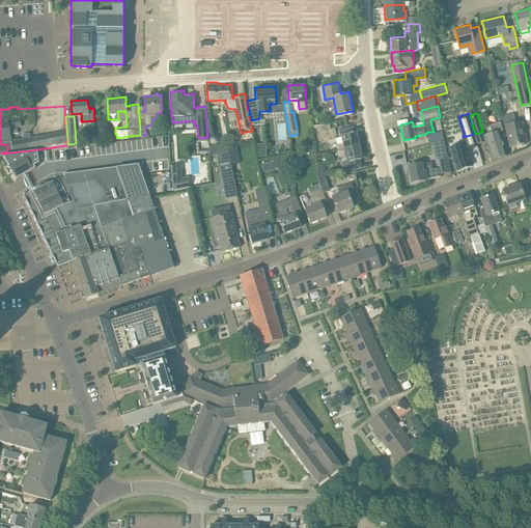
[(492,131),(483,134),(492,158),(506,153),(499,130),(503,129),(500,119),(488,122),(492,131)]
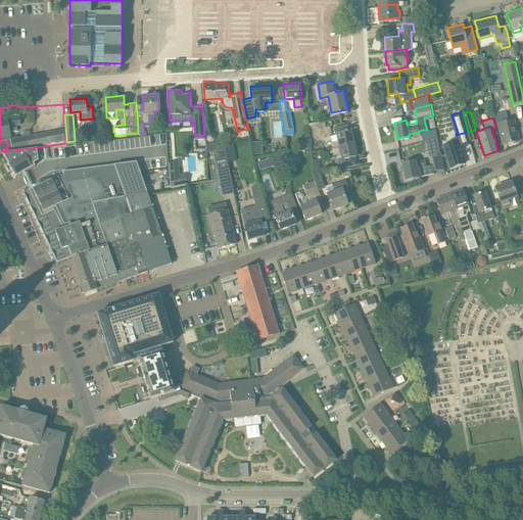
[(308,122),(308,128),(325,124),(324,119),(308,122)]
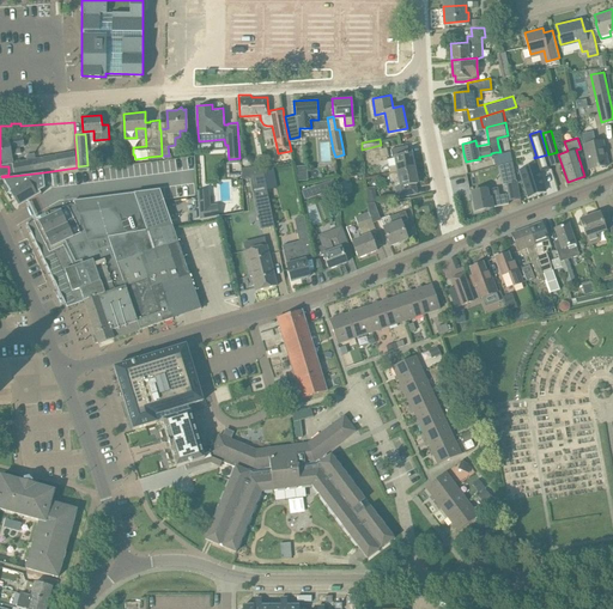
[(601,165),(605,164),(606,163),(608,163),(604,139),(583,142),(588,166),(600,164),(601,165)]
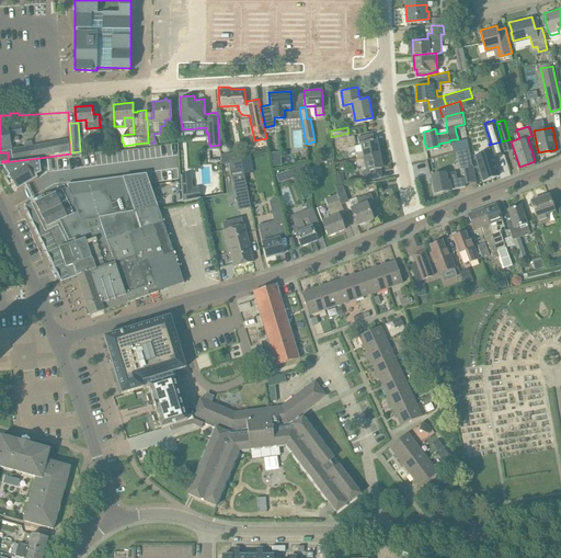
[(359,143),(354,143),(355,150),(357,157),(379,152),(378,147),(380,146),(379,138),(376,139),(376,138),(374,138),(373,132),(357,134),(359,143)]
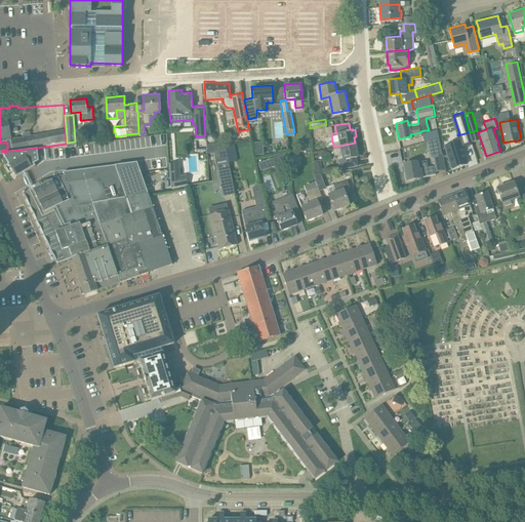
[(327,125),(326,124),(310,128),(316,127),(317,135),(332,132),(331,124),(327,125)]
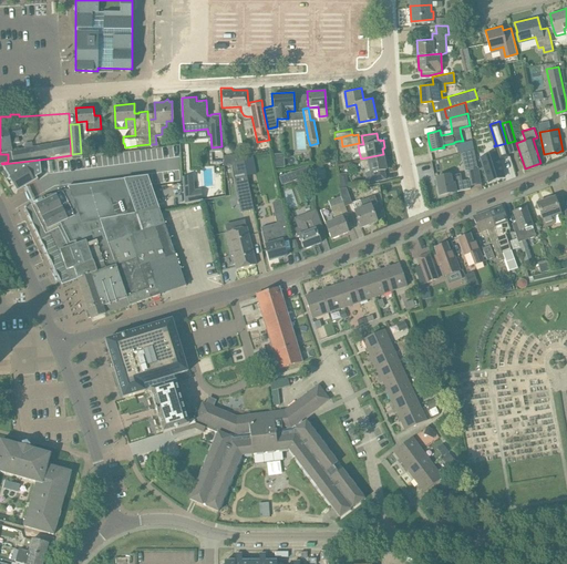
[(227,142),(224,145),(225,150),(228,153),(233,152),(235,149),(235,144),(232,141),(227,142)]
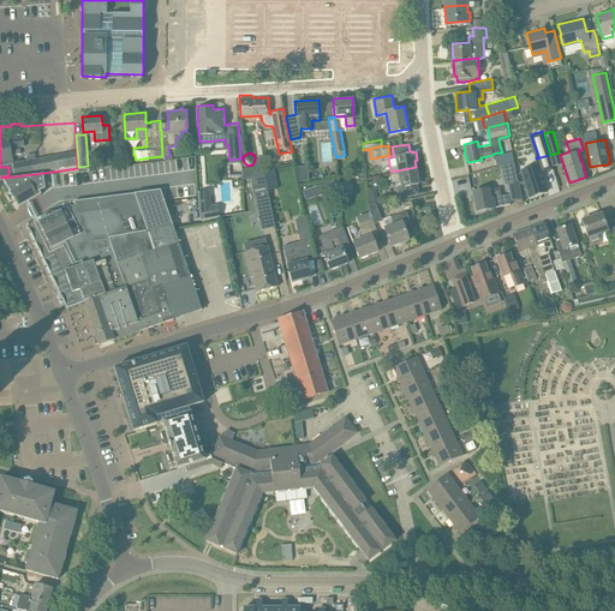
[(514,160),(505,162),(508,181),(512,198),(520,196),(518,179),(514,160)]
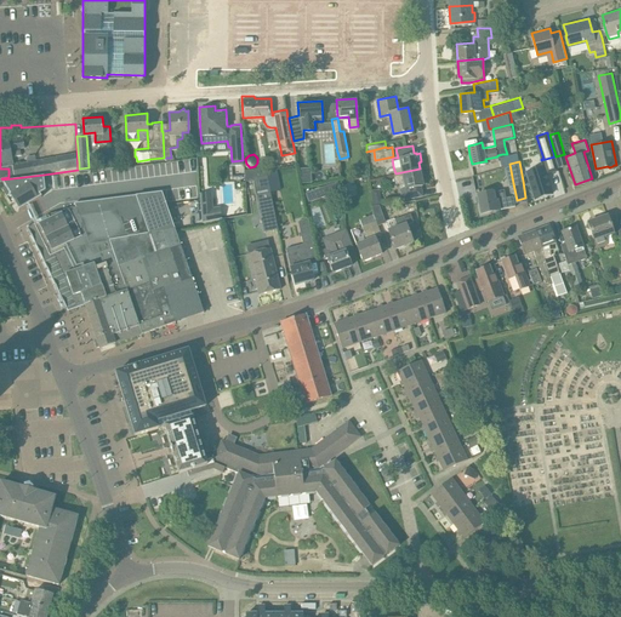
[(365,172),(364,164),(353,166),(355,175),(365,172)]
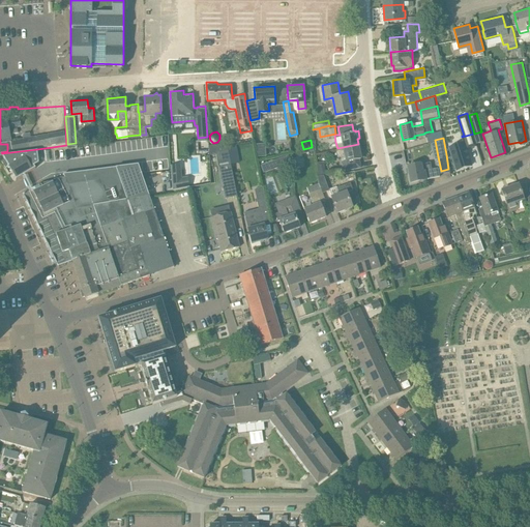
[(464,141),(449,145),(457,168),(471,163),(464,141)]
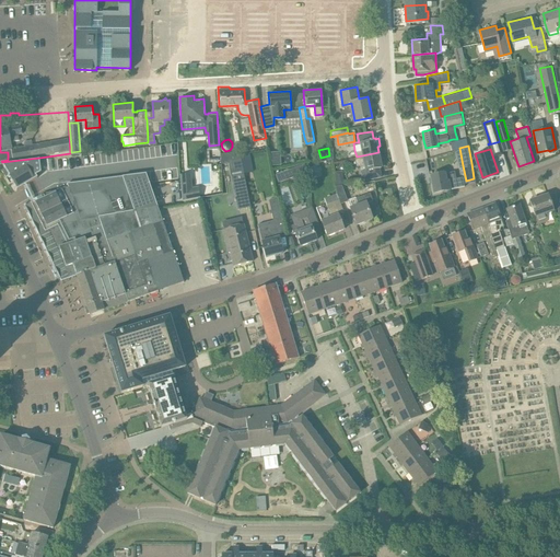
[(225,151),(221,152),(221,162),(229,160),(234,189),(237,207),(238,207),(246,206),(251,205),(244,171),(240,152),(240,150),(225,151)]
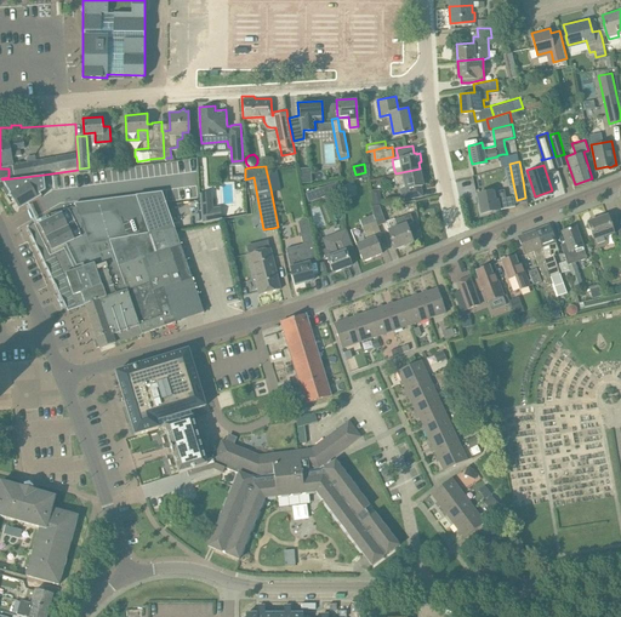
[(277,166),(266,169),(271,189),(280,187),(277,166)]
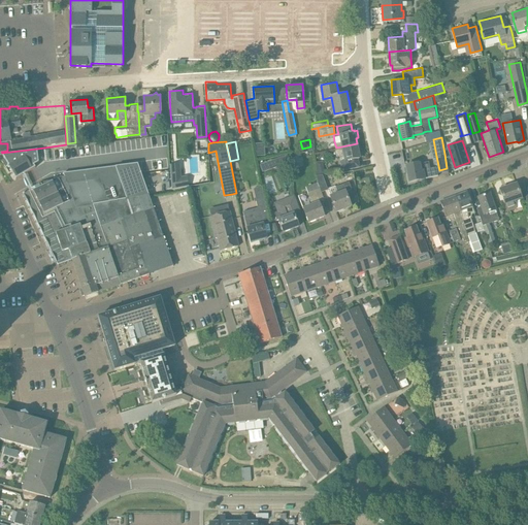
[(264,141),(256,142),(256,154),(265,154),(264,141)]
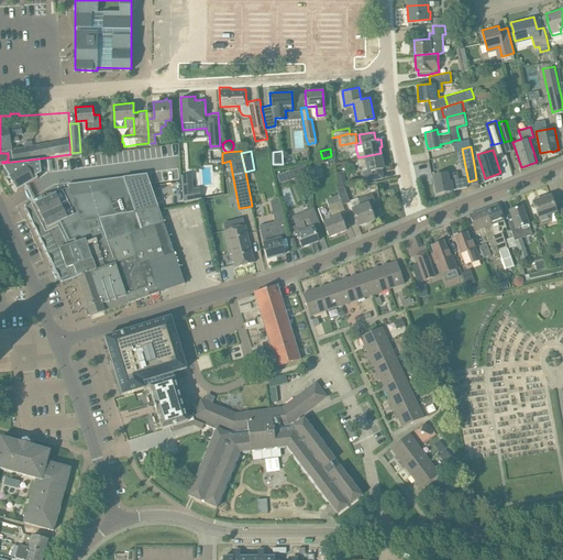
[(383,175),(382,166),(383,166),(385,165),(384,157),(382,157),(381,153),(359,157),(357,160),(357,163),(361,165),(366,164),(367,168),(363,169),(364,177),(367,178),(383,175)]
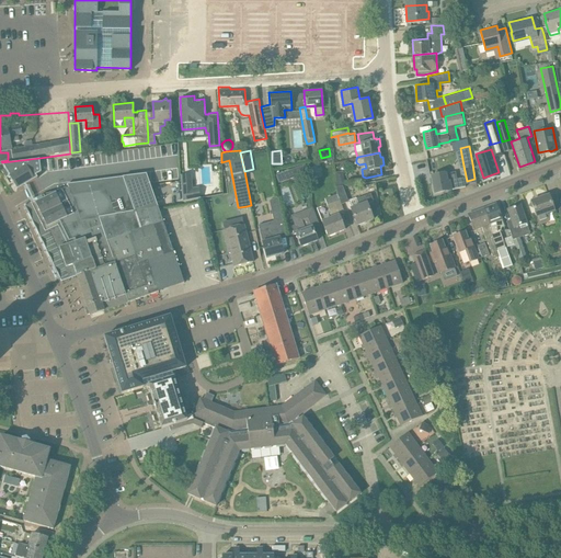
[(9,174),(12,180),(13,181),(16,186),(16,188),(37,175),(36,173),(41,170),(39,158),(2,162),(6,167),(2,169),(6,174),(8,173),(9,174)]
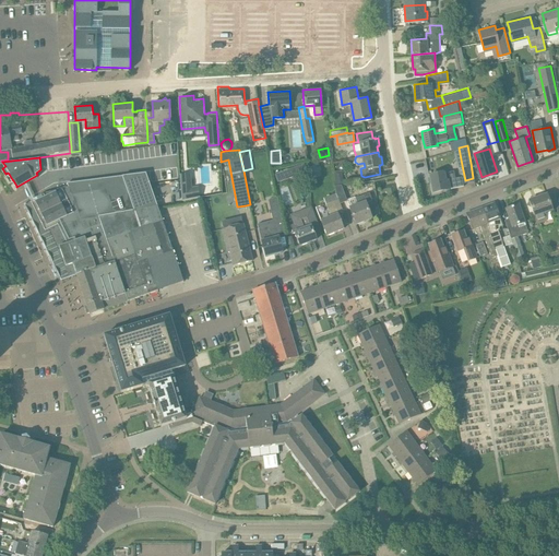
[(304,161),(275,172),(277,180),(307,169),(304,161)]
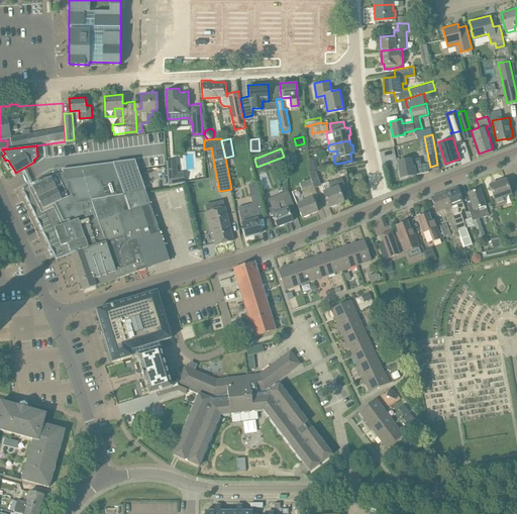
[(296,150),(293,148),(290,149),(288,152),(289,157),(292,159),(296,158),(297,153),(296,150)]
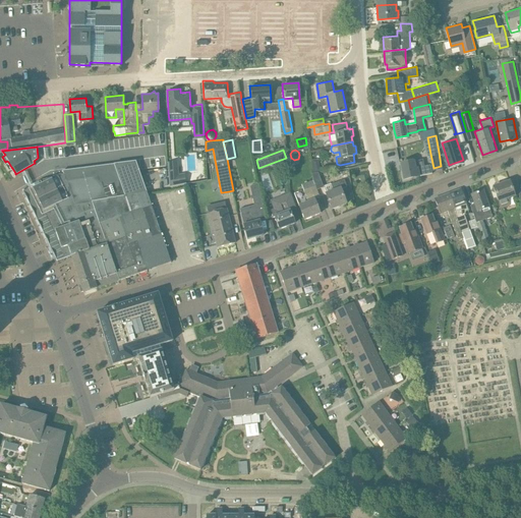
[(424,164),(422,157),(400,162),(403,177),(419,174),(418,173),(431,171),(430,162),(424,164)]
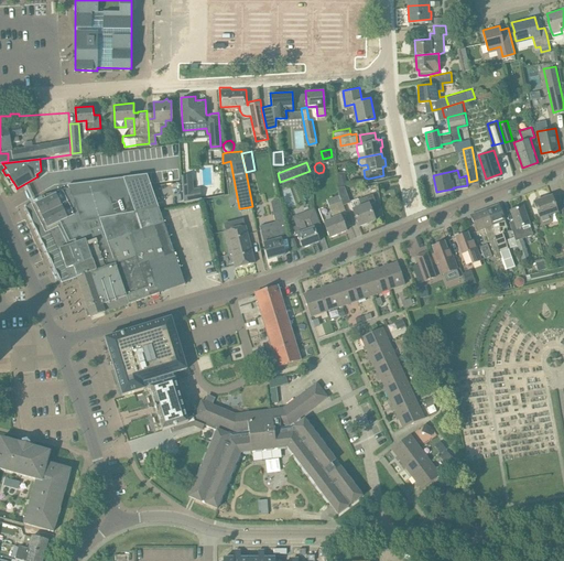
[(61,218),(38,230),(53,265),(62,280),(62,281),(77,274),(115,261),(108,239),(164,219),(161,212),(160,207),(159,205),(147,172),(67,182),(69,186),(71,186),(73,192),(107,186),(117,213),(63,223),(61,218)]
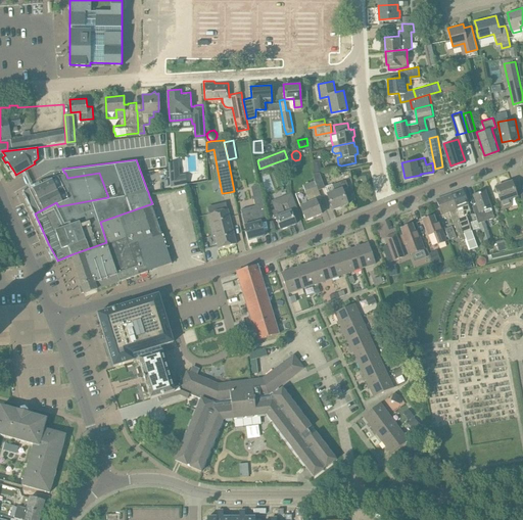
[(178,159),(169,160),(170,185),(187,182),(186,173),(179,174),(178,159)]
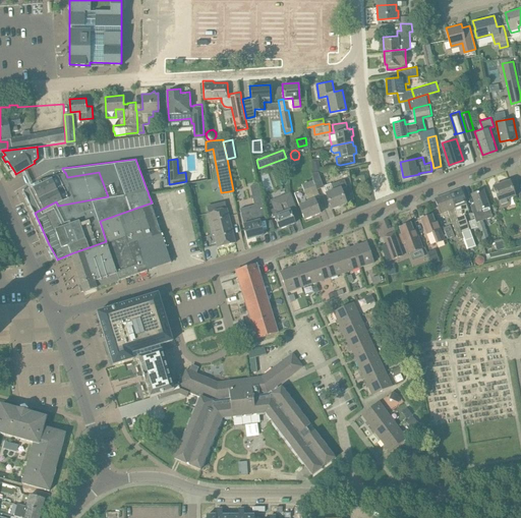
[(313,179),(315,183),(316,187),(324,185),(317,170),(312,171),(313,179)]
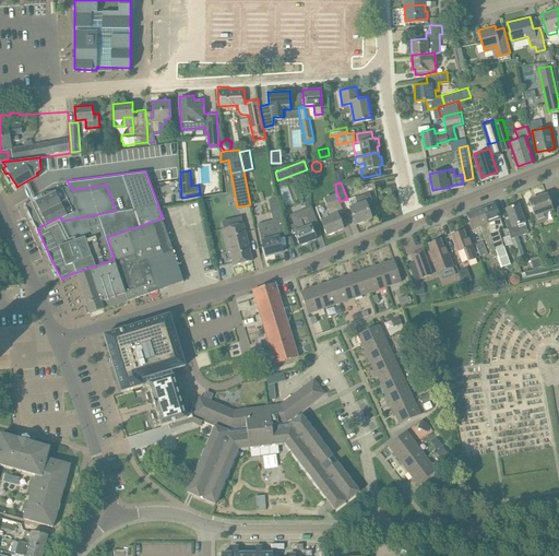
[(60,216),(62,221),(116,211),(106,185),(72,190),(70,185),(69,185),(46,190),(24,203),(36,227),(60,216)]
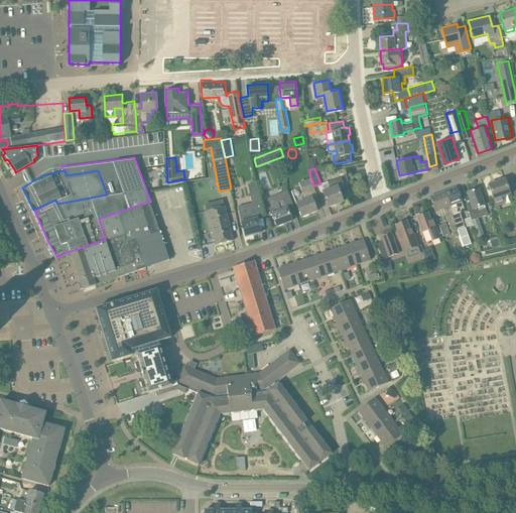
[(328,179),(320,182),(320,183),(323,189),(329,205),(343,200),(338,185),(344,182),(341,175),(328,180),(328,179)]
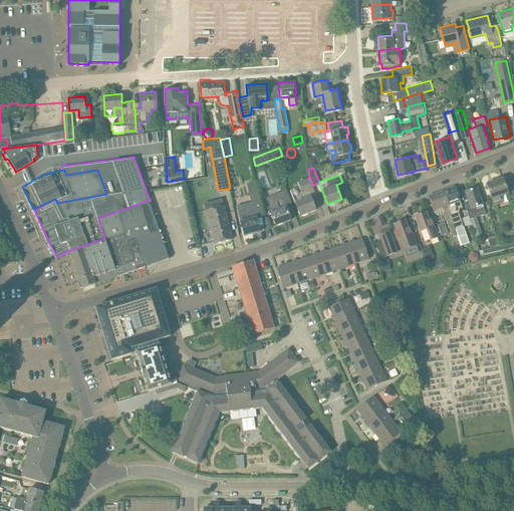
[(507,191),(505,184),(508,184),(505,176),(487,182),(494,203),(502,200),(500,194),(507,191)]
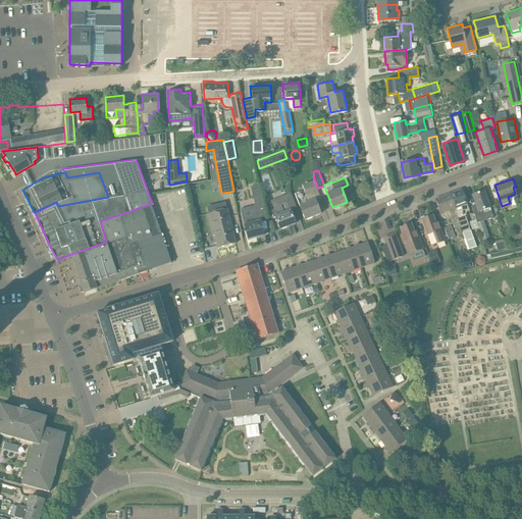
[(317,188),(316,184),(304,189),(309,200),(300,204),(305,217),(320,211),(314,196),(319,194),(320,197),(321,197),(317,188)]
